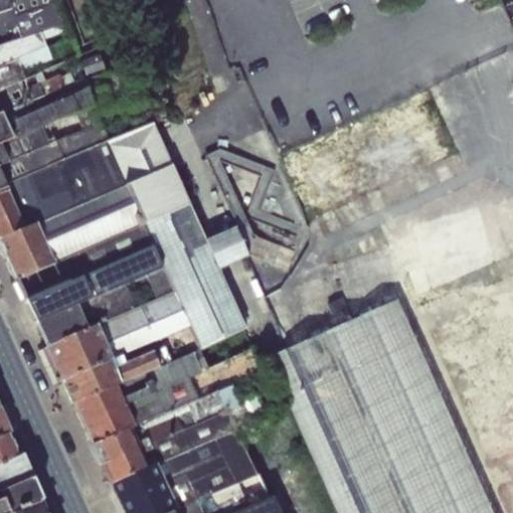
[(0,0),(0,43),(67,22),(57,0),(0,0)]
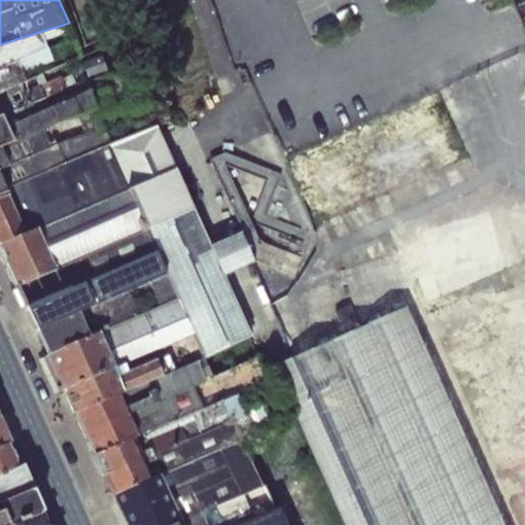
[(69,23),(0,44),(0,66),(50,47),(47,40),(72,30),(69,23)]
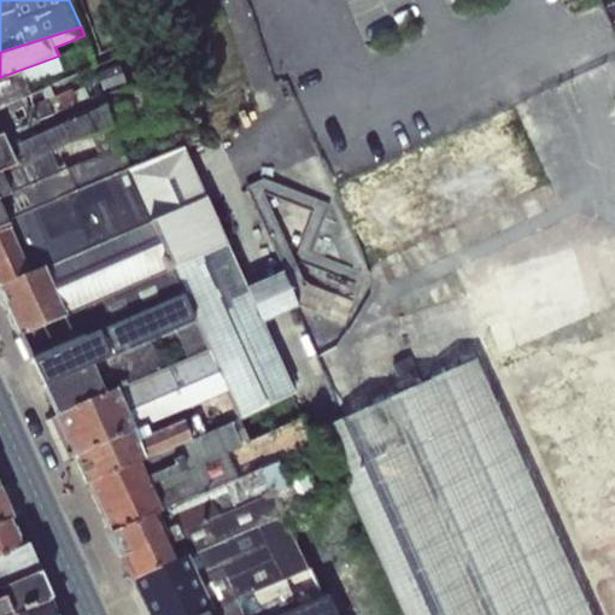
[(59,56),(0,77),(0,105),(31,93),(29,86),(64,70),(59,56)]
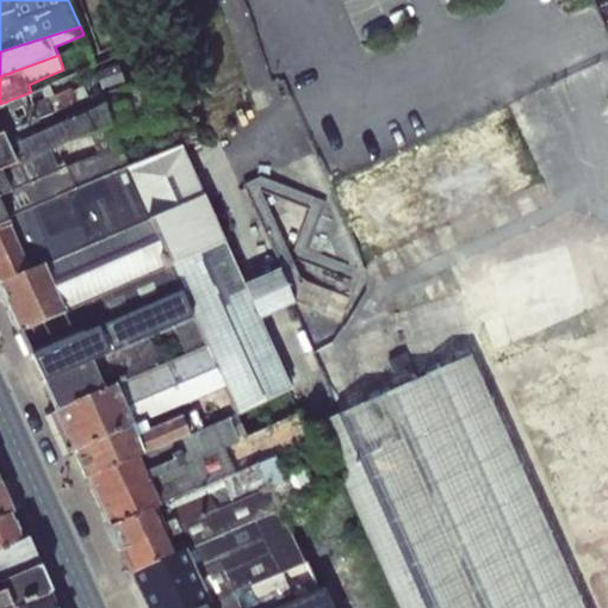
[(119,64),(98,72),(103,87),(124,80),(119,64)]
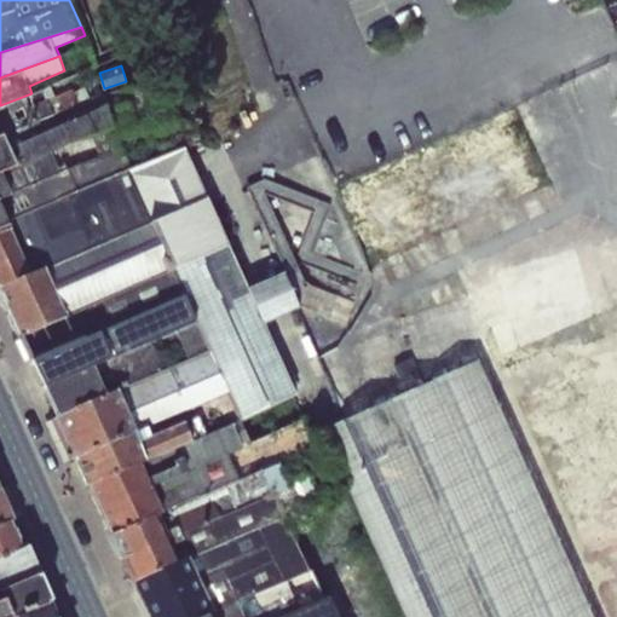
[(32,93),(0,105),(0,136),(91,97),(85,86),(74,91),(73,87),(56,96),(51,85),(32,93)]
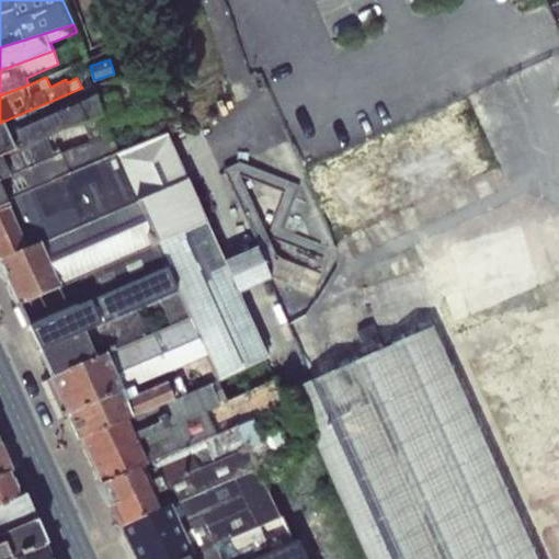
[(82,88),(0,123),(0,156),(100,113),(98,98),(93,83),(82,88)]
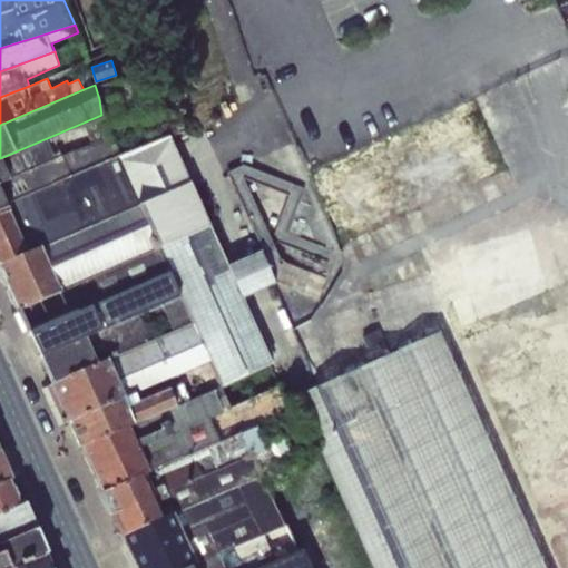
[(118,94),(99,99),(101,115),(105,123),(124,118),(125,117),(118,94)]
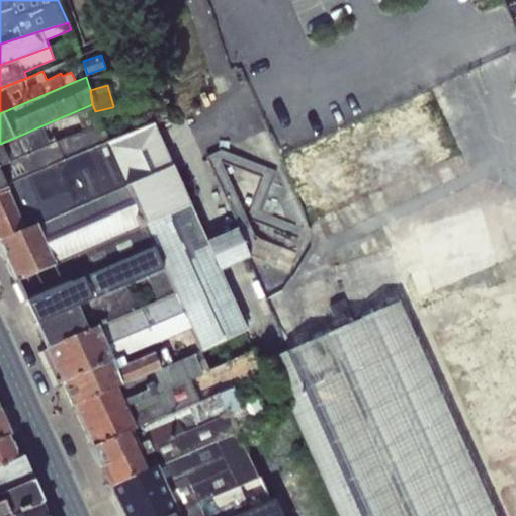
[(92,104),(0,144),(0,165),(99,122),(95,111),(92,104)]
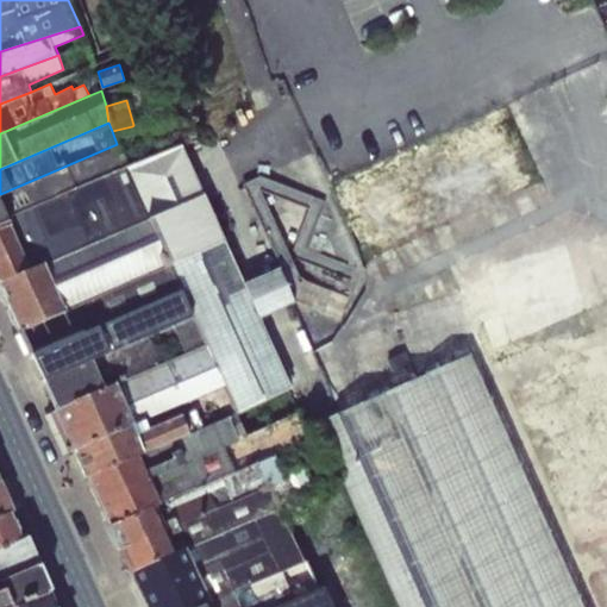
[(150,218),(0,281),(0,286),(20,330),(170,262),(226,242),(181,144),(126,167),(150,218)]
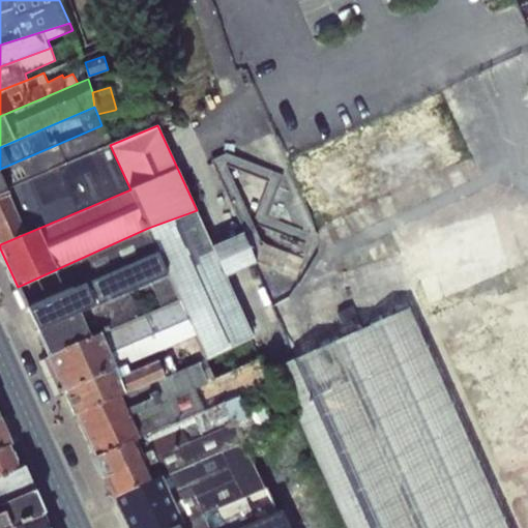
[(101,125),(0,169),(0,194),(110,145),(101,125)]
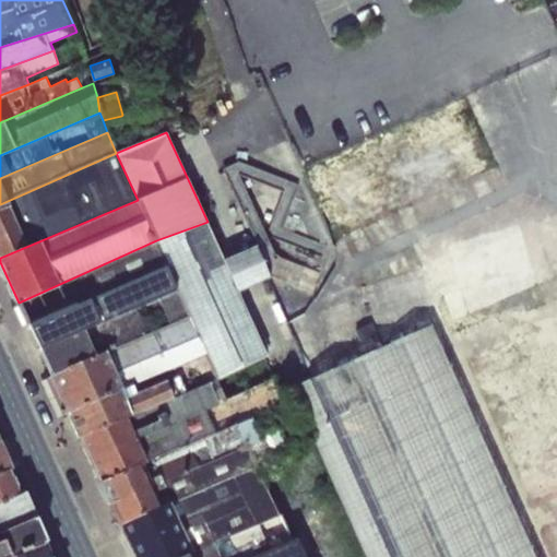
[(116,153),(0,204),(0,258),(138,200),(116,153)]
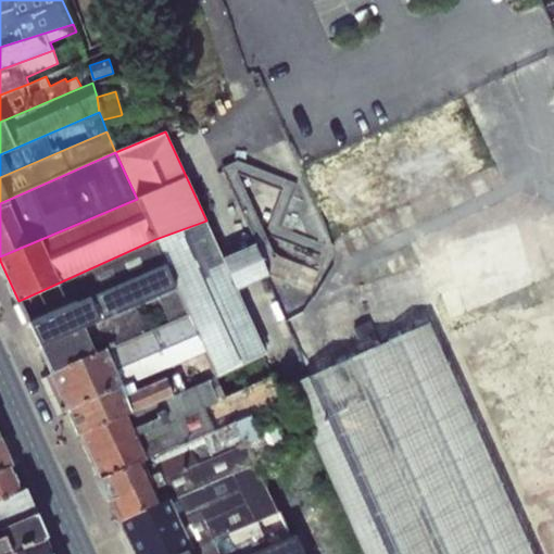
[(553,216),(471,239),(482,279),(553,261),(553,216)]
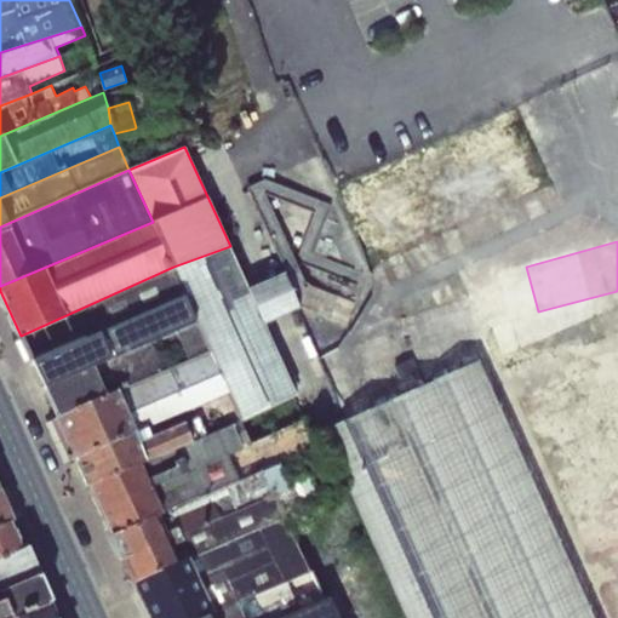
[(164,370),(58,416),(76,457),(136,431),(228,392),(241,419),(297,393),(264,322),(249,287),(230,246),(173,267),(177,278),(186,296),(198,322),(210,350),(189,359),(164,370)]
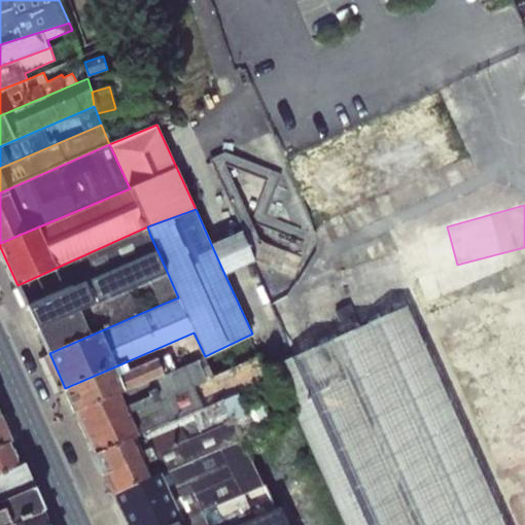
[(147,226),(18,285),(19,286),(24,283),(33,302),(27,305),(28,306),(103,274),(141,258),(144,256),(158,251),(150,236),(147,226)]
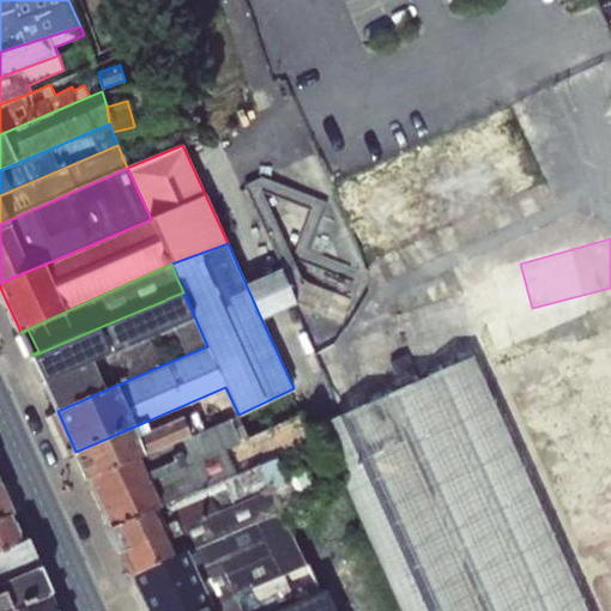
[(280,268),(246,284),(261,319),(297,303),(280,268)]
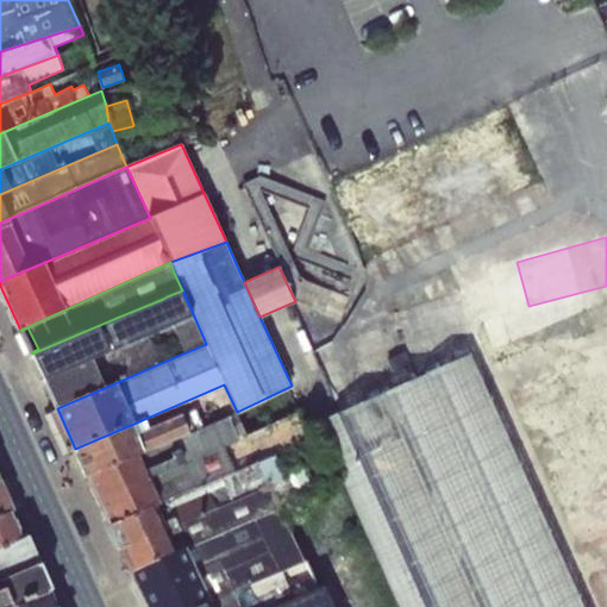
[(119,317),(32,354),(44,381),(131,344),(119,317)]
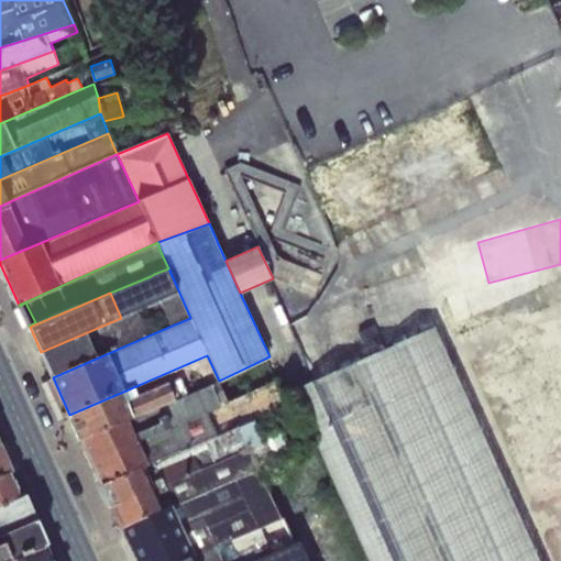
[(190,318),(179,293),(165,299),(160,301),(172,326),(190,318)]
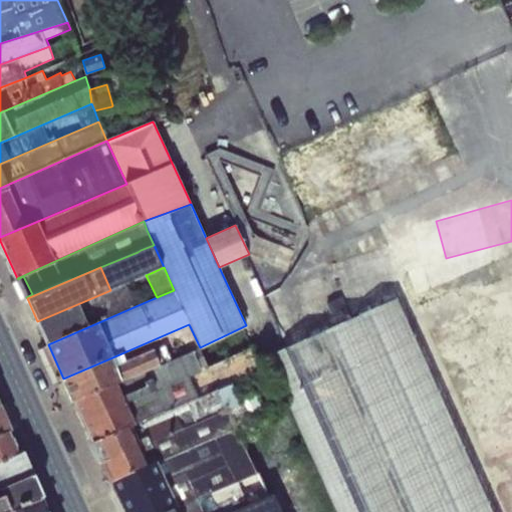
[(110,290),(37,321),(48,344),(136,306),(125,284),(110,290)]
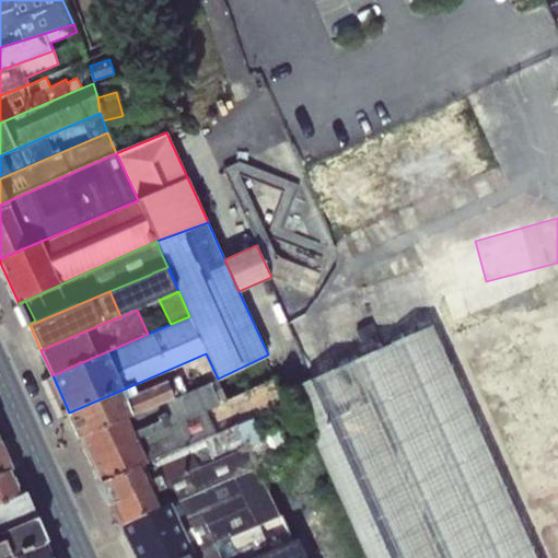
[(537,557),(432,324),(312,378),(392,557),(537,557)]
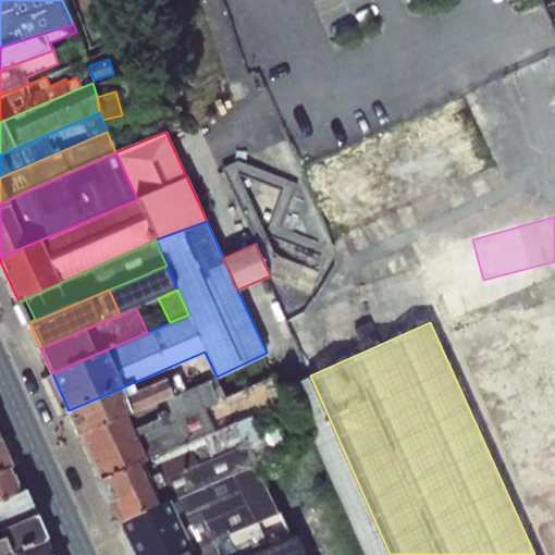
[(122,387),(69,410),(81,435),(186,390),(179,374),(126,397),(122,387)]
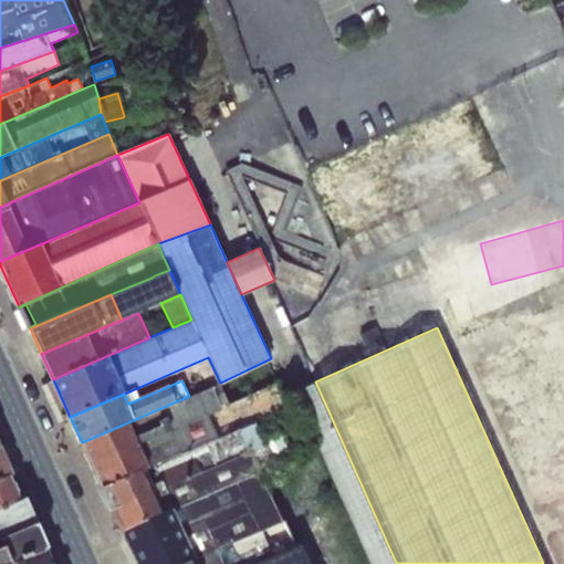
[(189,396),(82,442),(84,449),(102,488),(256,421),(291,405),(280,380),(279,382),(229,404),(220,383),(189,396)]
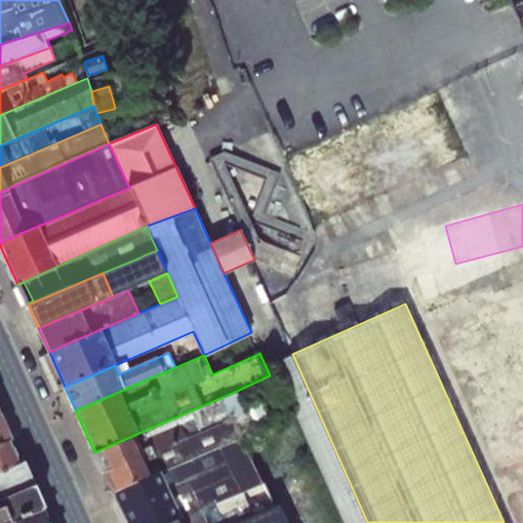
[(367,522),(292,354),(272,364),(344,522),(367,522)]
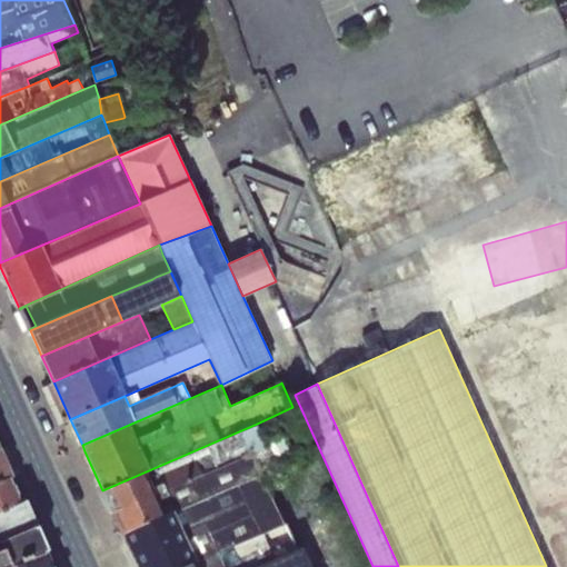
[(257,424),(102,490),(112,513),(251,454),(260,476),(296,461),(284,434),(265,441),(257,424)]
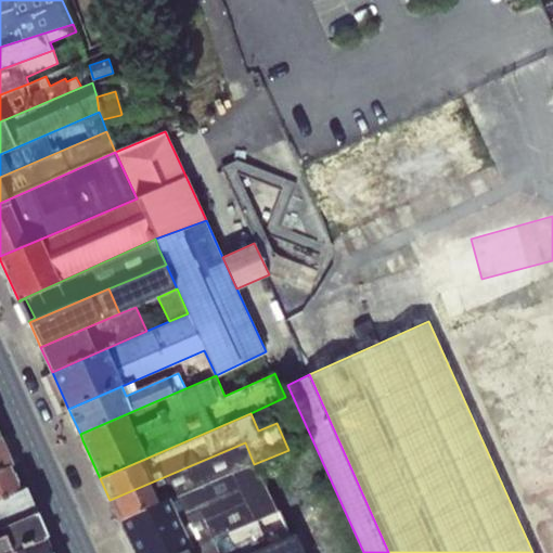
[(0,438),(0,470),(12,465),(0,438)]
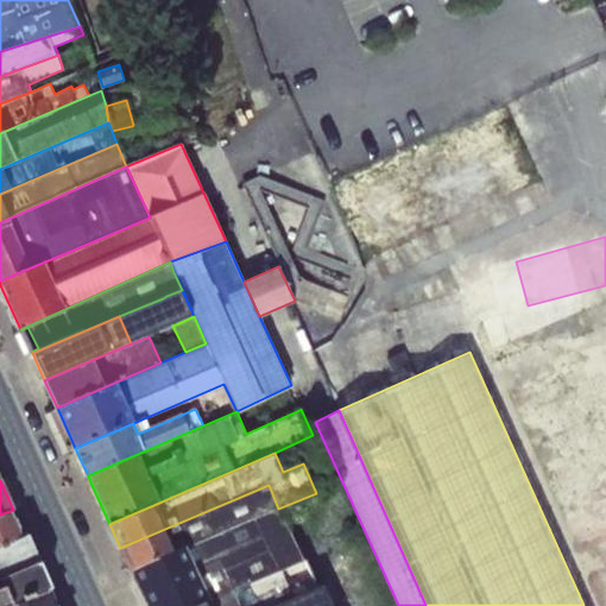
[(269,485),(120,548),(131,570),(278,509),(269,485)]
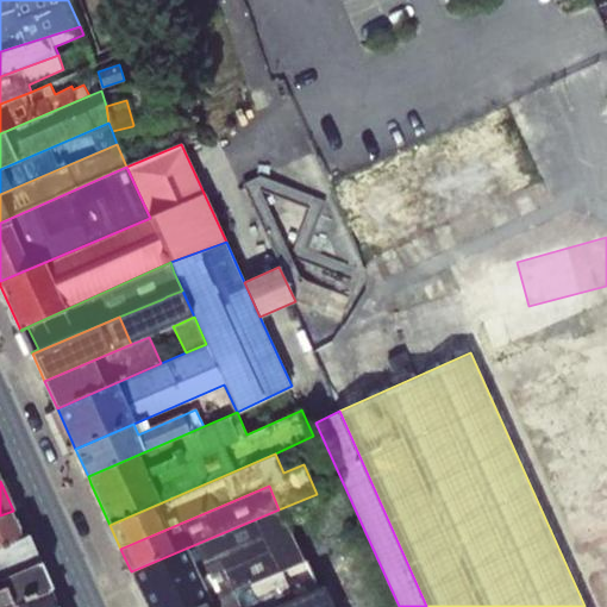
[(279,509),(131,571),(148,606),(192,606),(280,564),(301,555),(279,511),(279,509)]
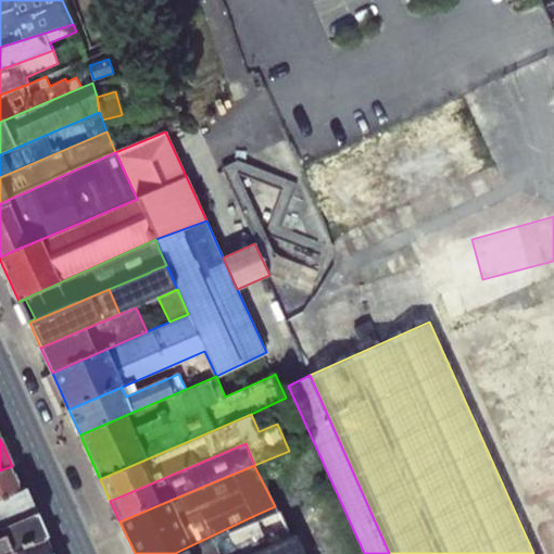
[(0,470),(0,501),(23,491),(12,466),(0,470)]
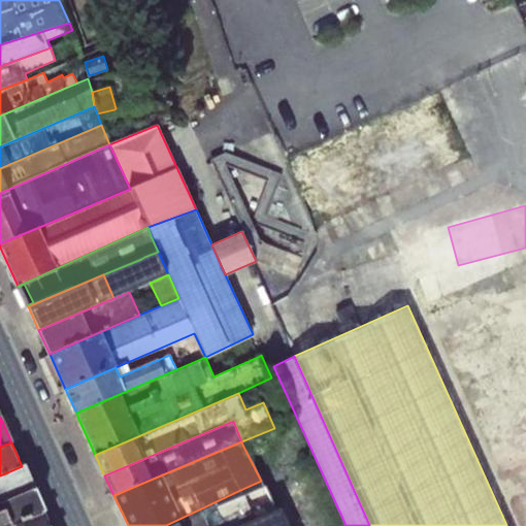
[(0,503),(31,490),(22,466),(0,475),(0,503)]
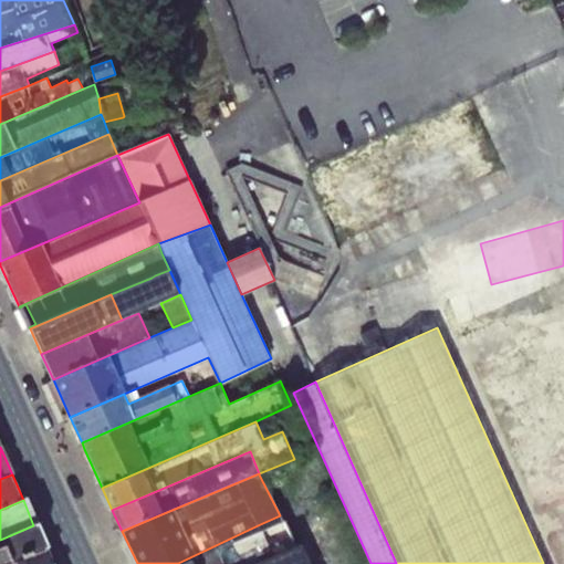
[(260,524),(178,563),(254,563),(295,546),(291,535),(271,544),(263,530),(260,524)]
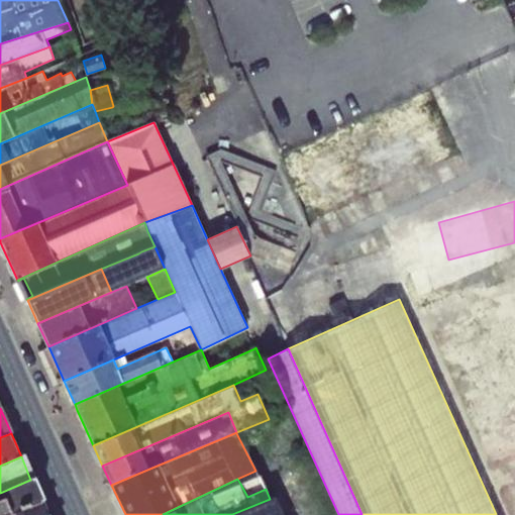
[(30,480),(0,493),(0,514),(11,514),(40,503),(30,480)]
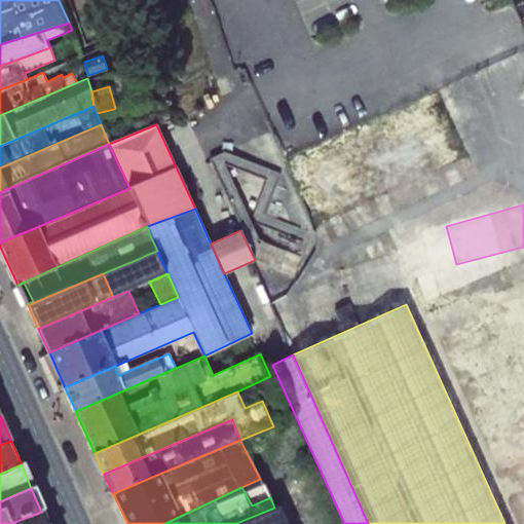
[(274,508),(236,523),(288,523),(279,506),(274,508)]
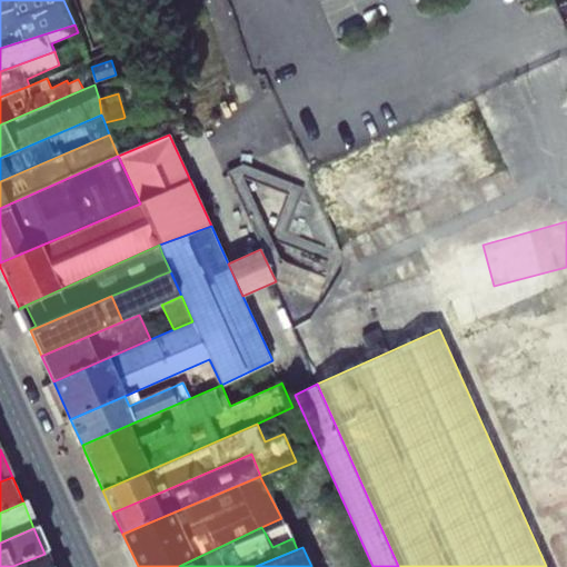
[(50,566),(45,554),(12,566),(50,566)]
